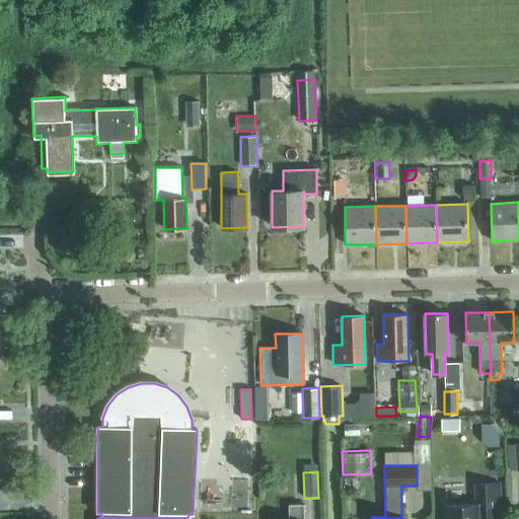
[(444,518),(500,518),(500,484),(474,485),(475,505),(444,506),(444,518)]
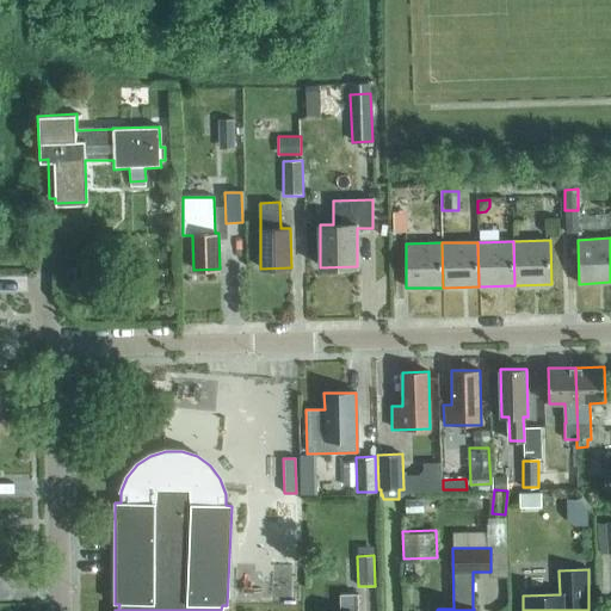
[(357,610),(358,594),(340,594),(339,610),(357,610)]
